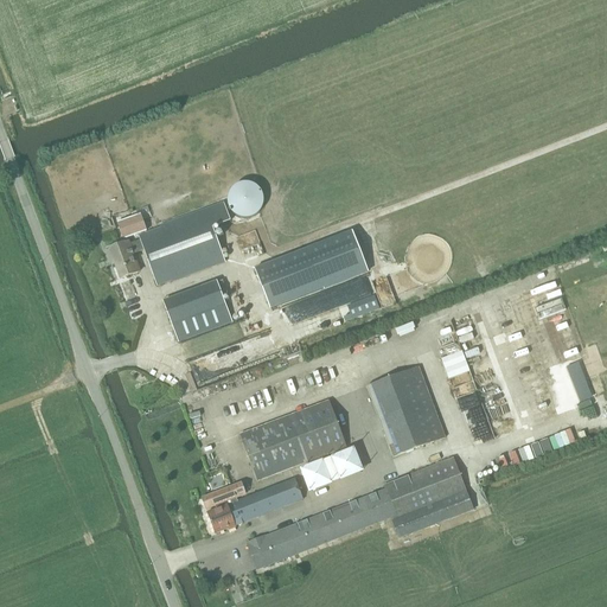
[(267,199),(267,196),(266,193),(264,190),(262,187),(261,186),(257,184),(255,183),(250,181),(248,181),(244,183),(241,184),(238,186),(235,189),(234,192),(232,196),(231,198),(231,203),(232,205),(235,209),(236,211),(240,213),(242,215),(246,217),(249,217),(253,217),(255,216),(259,215),(261,212),(264,209),(266,206),(267,203),(267,199)]
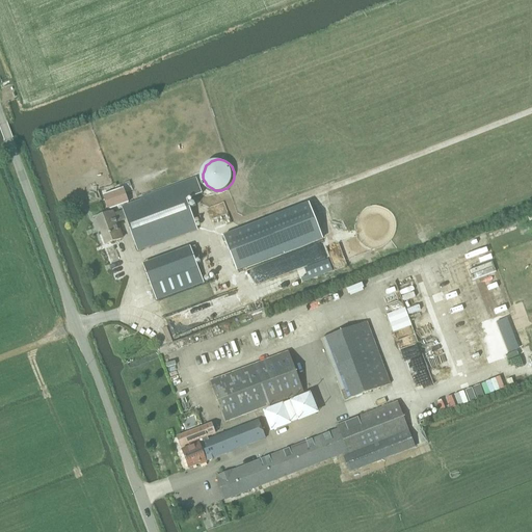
[(197,229),(187,200),(181,185),(123,207),(124,211),(114,215),(113,212),(94,219),(97,228),(100,227),(106,245),(123,239),(117,223),(127,219),(138,250),(197,229)]
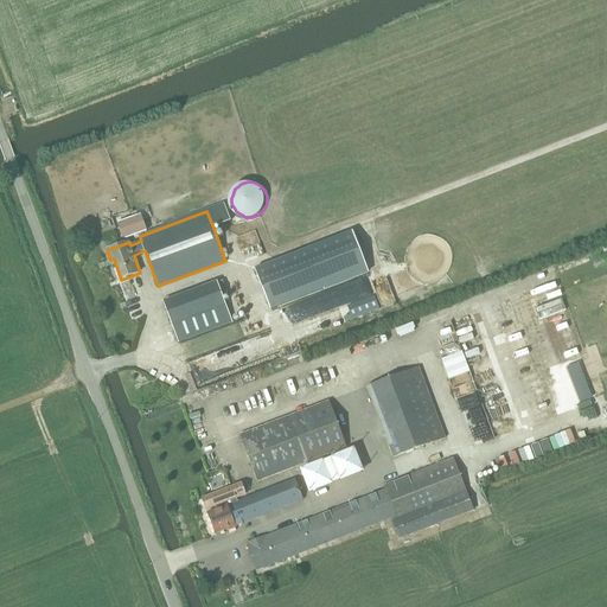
[(146,231),(142,222),(144,219),(141,215),(139,213),(135,216),(134,217),(119,223),(125,240),(146,231)]
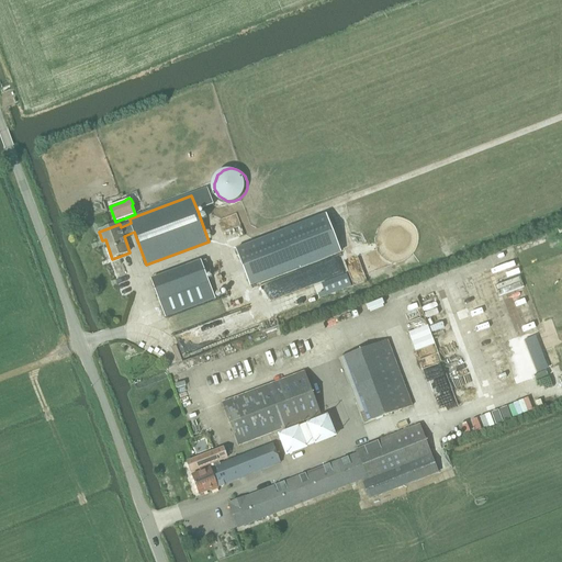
[(250,287),(300,268),(301,270),(341,254),(326,214),(285,231),(236,249),(250,287)]
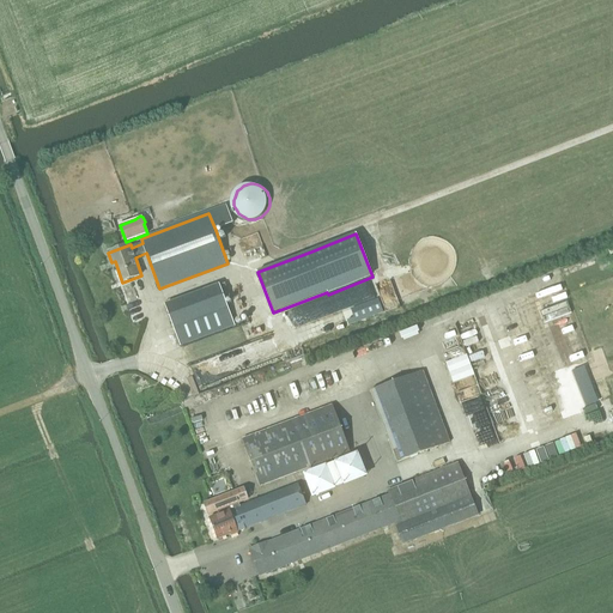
[(181,345),(235,326),(219,285),(165,305),(181,345)]
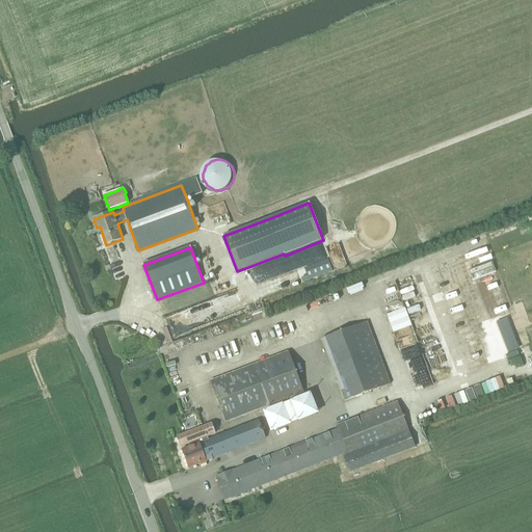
[(309,281),(333,271),(329,264),(306,273),(308,276),(301,278),(302,283),(309,281)]
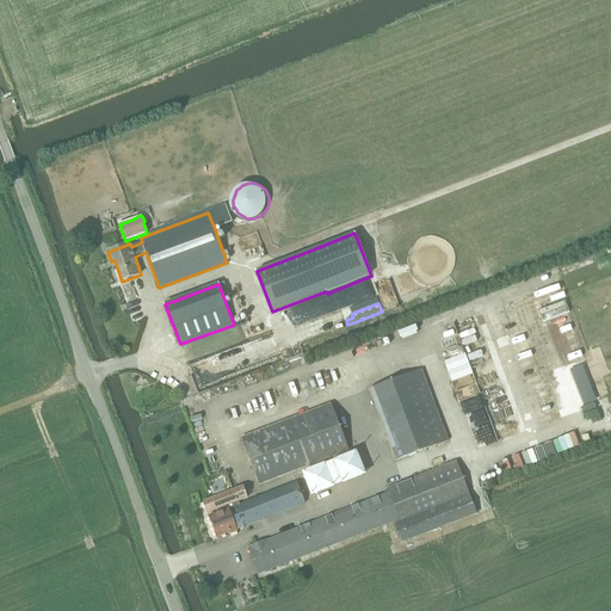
[(593,401),(580,366),(571,370),(585,405),(593,401)]
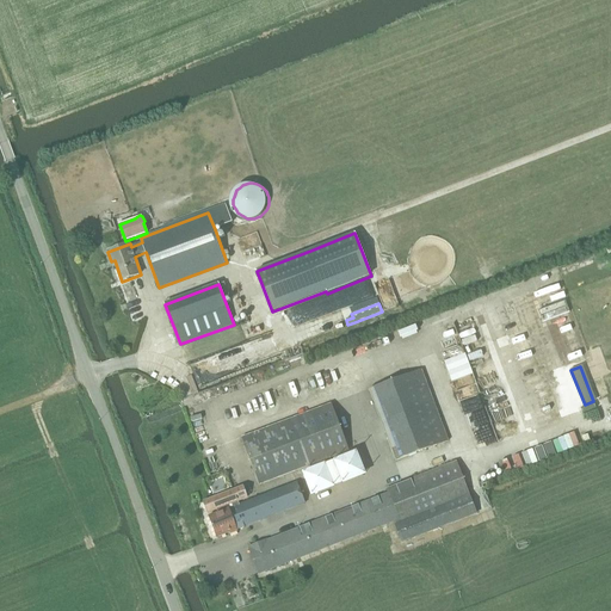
[(396,461),(449,440),(423,370),(370,390),(396,461)]
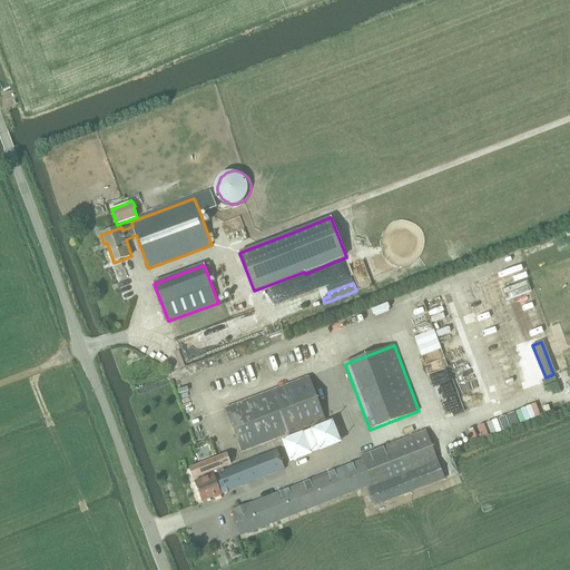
[(243,453),(325,421),(308,377),(226,410),(243,453)]
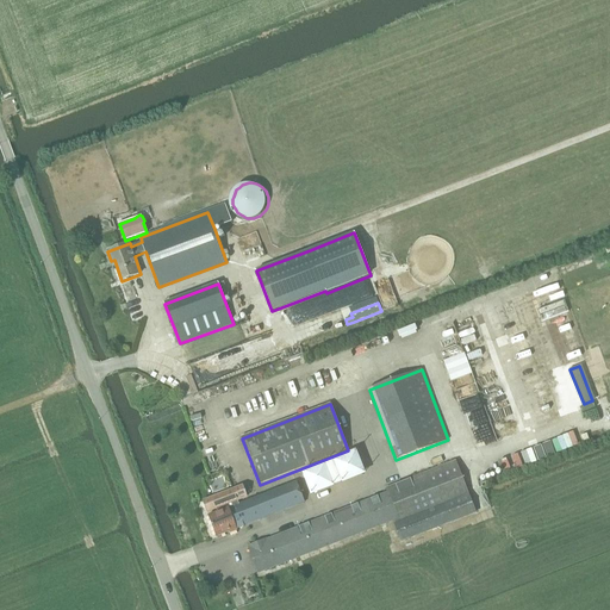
[(366,474),(362,465),(356,450),(332,460),(334,462),(327,465),(325,464),(303,472),(311,496),(335,486),(334,485),(341,481),(342,484),(366,474)]
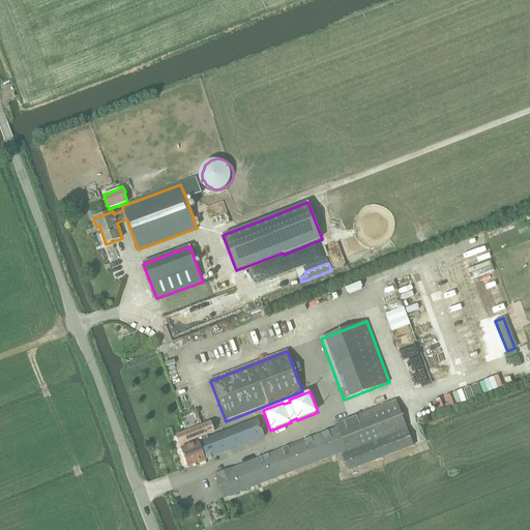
[(348,471),(414,445),(396,401),(335,424),(336,429),(215,476),(225,498),(341,452),(348,471)]
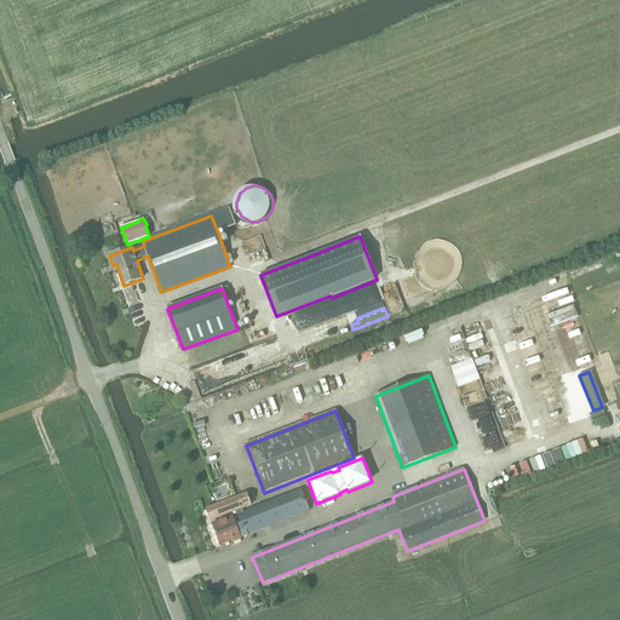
[(240,538),(310,511),(302,489),(237,515),(236,511),(251,505),(247,494),(206,510),(211,521),(220,517),(222,521),(212,524),(220,546),(233,540),(234,543),(241,540),(240,538)]
